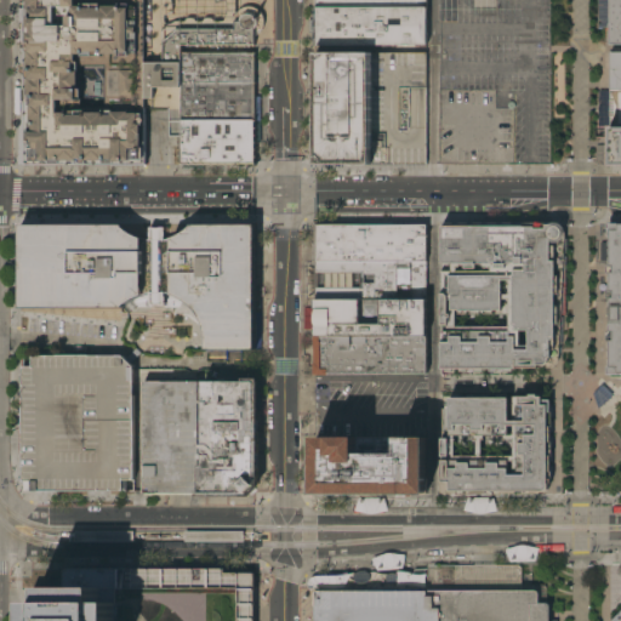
[(143,167),(26,169),(24,0),(80,0),(80,6),(138,5),(138,56),(80,56),(81,102),(61,102),(61,115),(143,114),(143,167)]
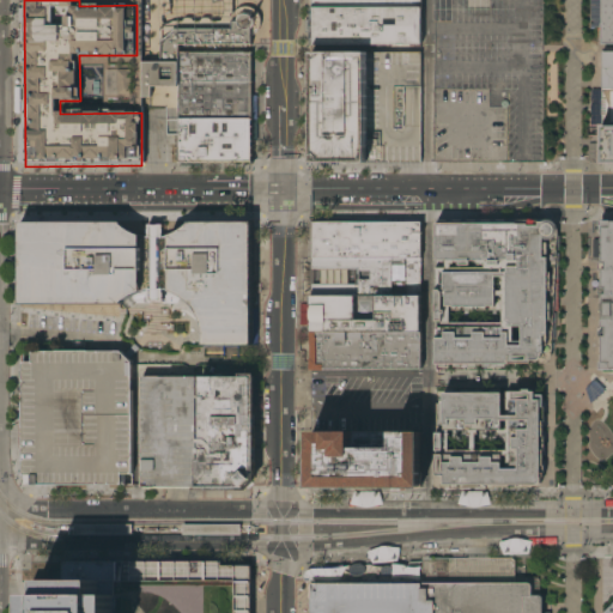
[(612,0),(612,47),(605,47),(605,46),(601,46),(601,41),(599,41),(599,26),(600,26),(600,20),(600,0),(612,0)]
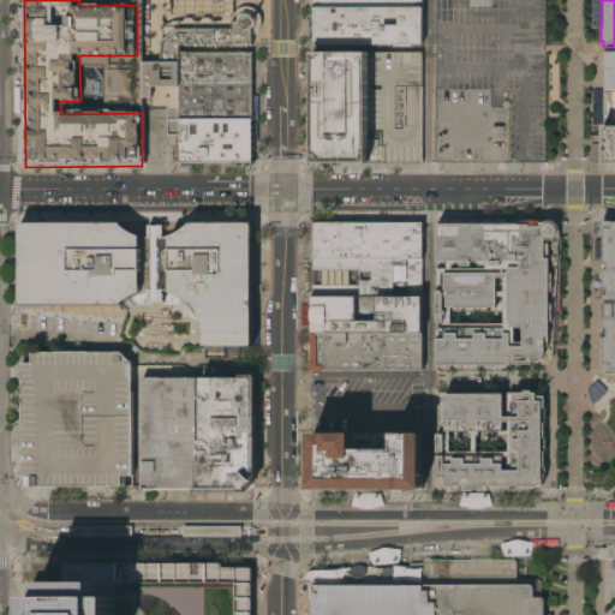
[(314,7),(314,46),(422,46),(422,7),(314,7)]
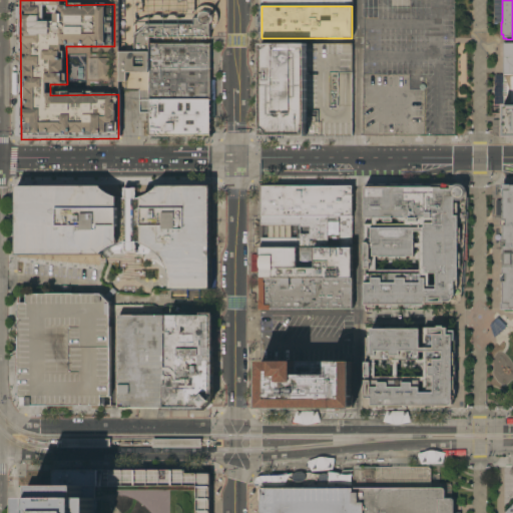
[(196,25),(194,21),(194,17),(196,12),(199,9),(203,7),(207,7),(211,8),(215,10),(217,14),(218,19),(217,23),(215,27),(211,29),(210,138),(149,137),(150,72),(127,72),(127,82),(120,81),(120,52),(135,52),(136,24),(196,25)]
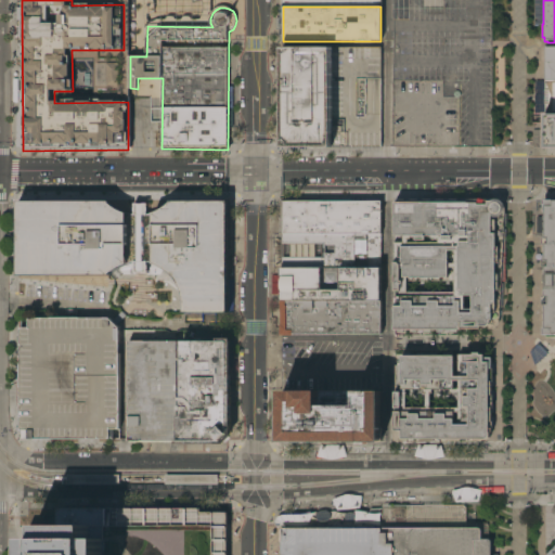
[(554,81),(545,81),(545,47),(554,47),(554,81)]
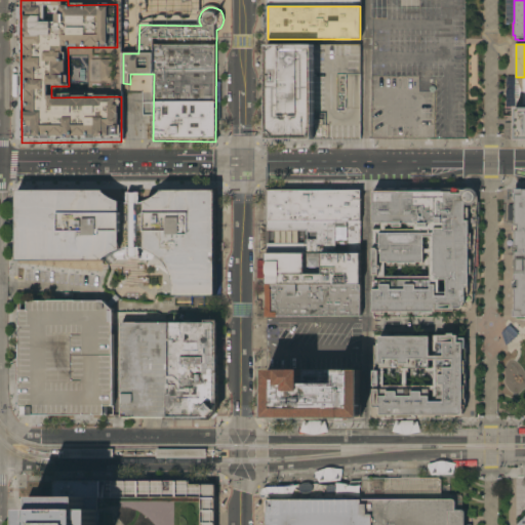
[(267,45),(268,139),(361,138),(361,45),(267,45)]
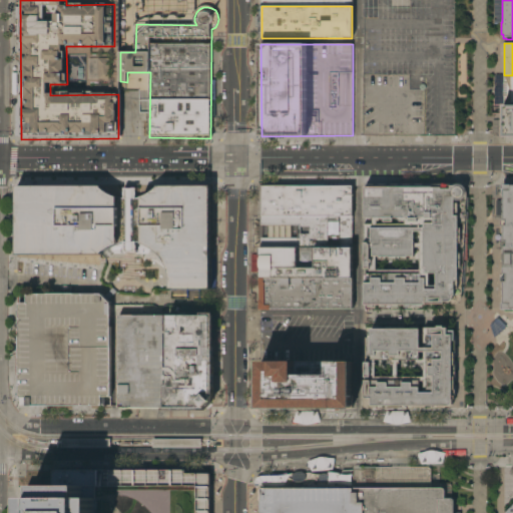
[(100,79),(100,59),(112,59),(112,79),(100,79)]
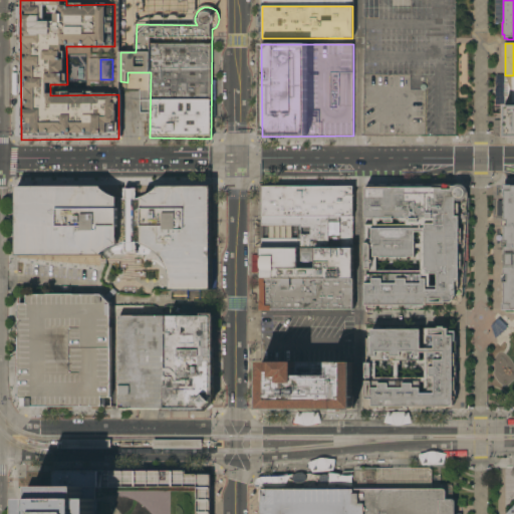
[(148,112),(147,85),(139,85),(140,112),(148,112)]
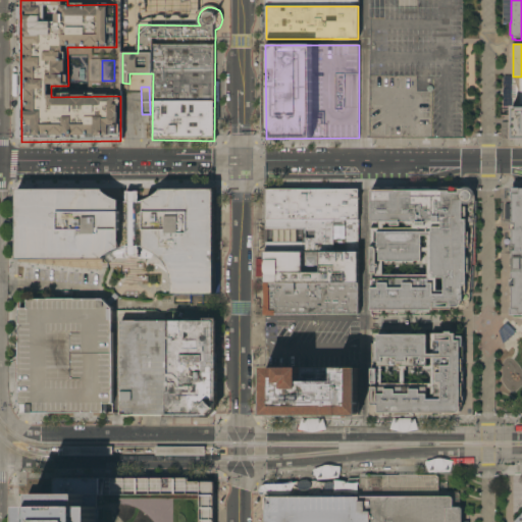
[(513,107),(521,107),(521,138),(513,138),(513,107)]
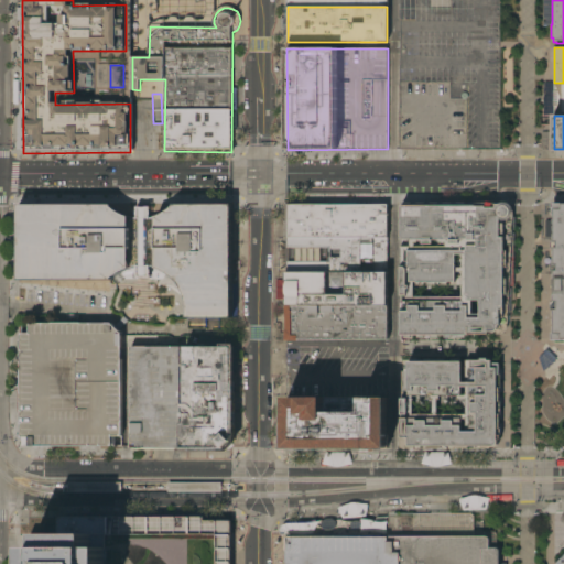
[(403,205),(403,202),(496,202),(496,204),(505,204),(505,205),(507,205),(509,206),(510,208),(511,210),(513,213),(512,217),(514,217),(514,230),(512,230),(512,232),(513,232),(513,257),(511,257),(511,260),(512,260),(511,284),(509,284),(509,288),(511,288),(510,312),(508,312),(508,315),(510,315),(510,321),(508,320),(508,325),(507,328),(505,332),(501,333),(498,334),(468,334),(465,334),(465,337),(458,337),(458,335),(452,335),(452,337),(444,337),(444,335),(438,335),(438,337),(431,337),(431,335),(424,334),(424,337),(418,337),(418,335),(412,335),(412,337),(403,337),(404,334),(401,334),(401,301),(405,301),(405,294),(401,294),(401,205),(403,205)]
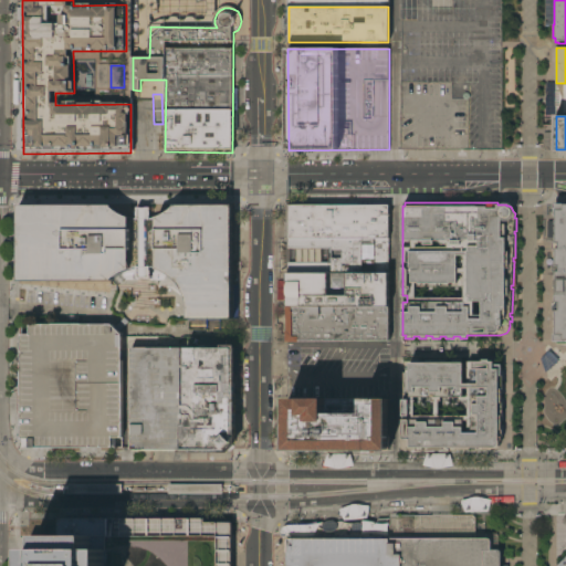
[(565,341),(553,341),(552,341),(552,333),(554,333),(554,311),(552,311),(552,303),(554,303),(554,272),(552,272),(552,265),(554,265),(554,249),(552,249),(552,242),(554,242),(554,211),(552,211),(552,203),(563,203),(563,205),(565,205),(565,341)]
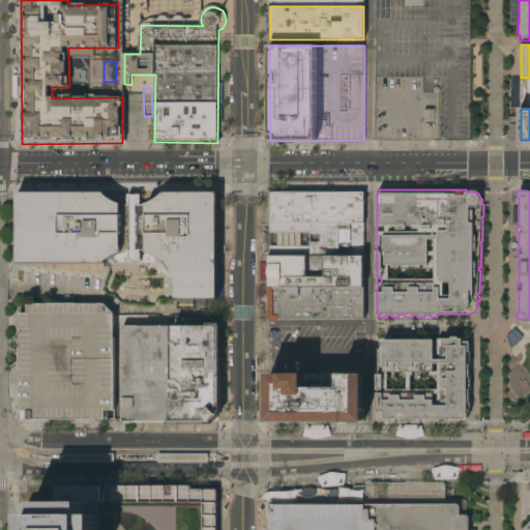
[(106,194),(110,197),(114,200),(119,202),(123,203),(128,204),(128,194),(141,194),(141,204),(146,203),(150,202),(154,200),(158,197),(163,194),(162,193),(164,192),(217,192),(217,298),(175,298),(175,296),(176,296),(176,290),(176,285),(174,278),(172,273),(169,268),(166,264),(162,260),(156,256),(151,254),(146,252),(140,249),(140,260),(128,260),(128,249),(122,252),(116,254),(111,257),(106,260),(107,261),(105,263),(18,263),(18,192),(105,192),(107,193),(106,194)]
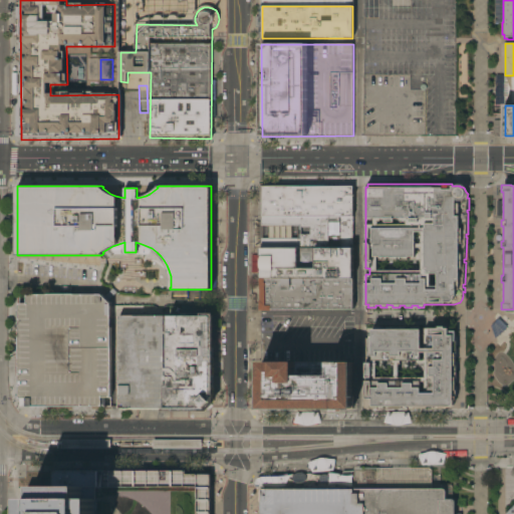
[(261,186),(352,186),(352,217),(261,216),(261,186)]
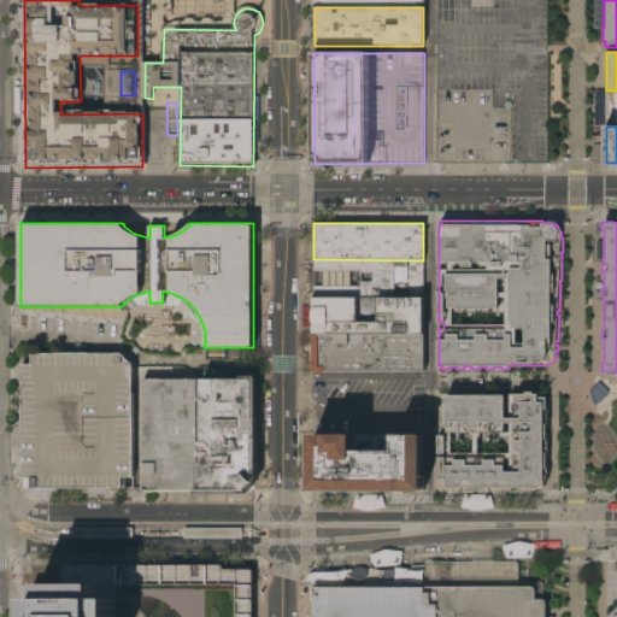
[(313,297),(313,259),(423,260),(423,298),(313,297)]
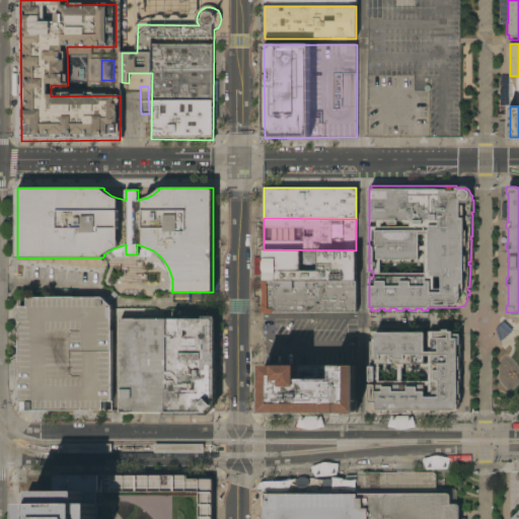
[(264,249),(356,250),(357,281),(263,281),(263,275),(264,256),(264,255),(261,255),(261,252),(264,252),(264,249)]
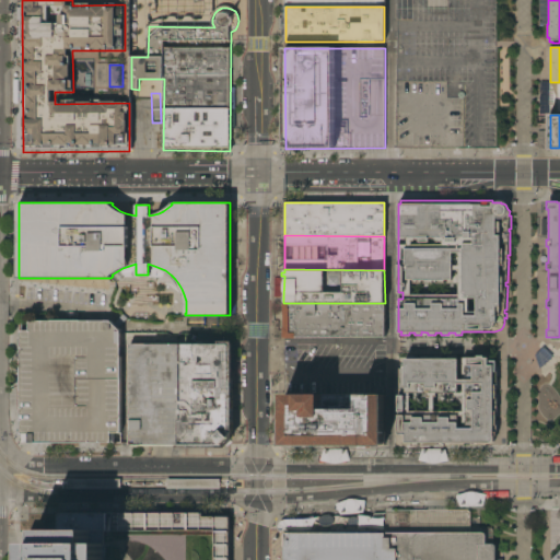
[(283,296),(277,296),(277,290),(275,290),(275,283),(277,283),(277,277),(284,277),(283,296)]
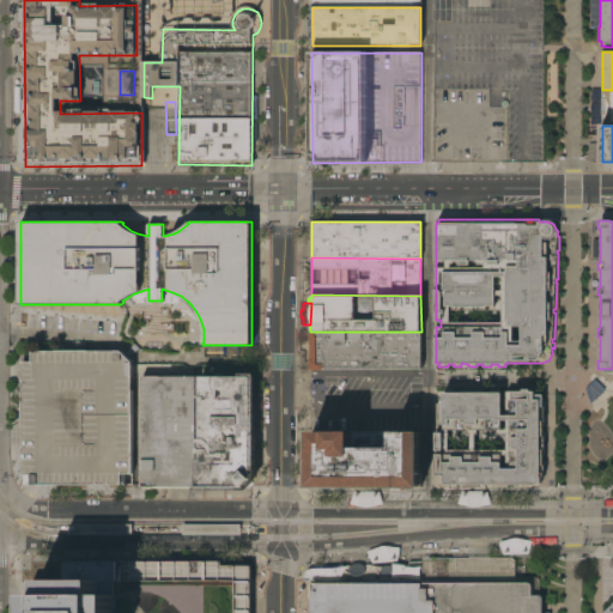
[(422,369),(323,369),(323,370),(310,370),(310,332),(422,332),(422,369)]
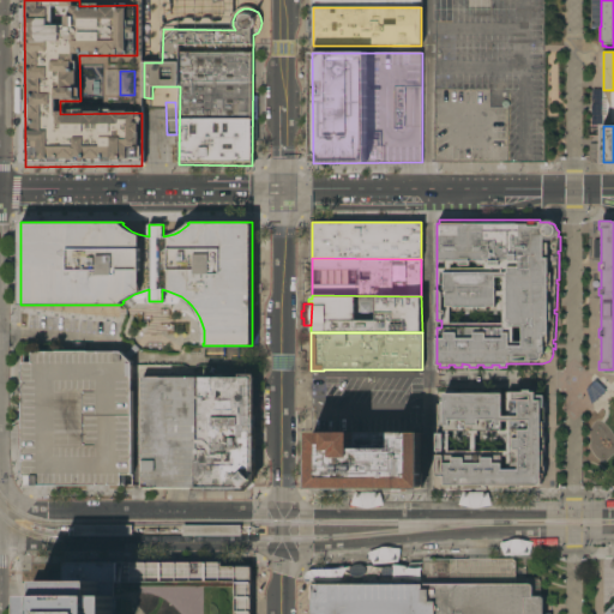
[(132,474),(121,474),(121,485),(119,485),(119,487),(86,487),(86,486),(55,486),(55,487),(20,487),(20,449),(23,449),(22,362),(31,362),(31,351),(121,351),(132,362),(132,474)]
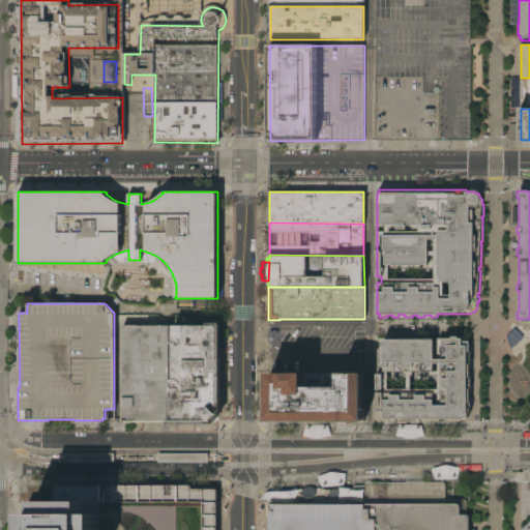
[(174,325),(207,325),(207,323),(221,323),(221,417),(214,423),(173,423),(174,396),(174,393),(171,393),(171,388),(174,388),(174,325)]
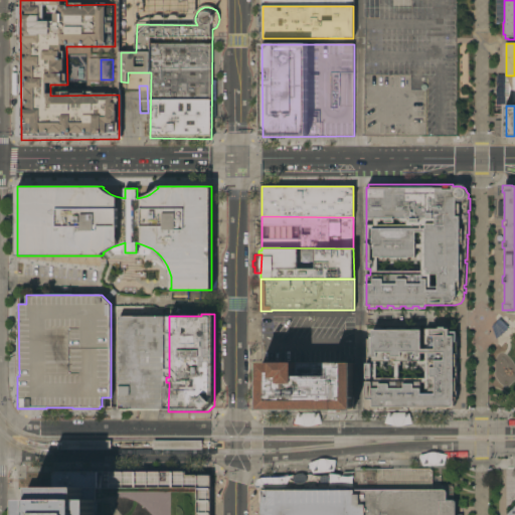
[(168,411),(163,411),(163,409),(119,409),(119,316),(165,316),(165,386),(169,385),(168,411)]
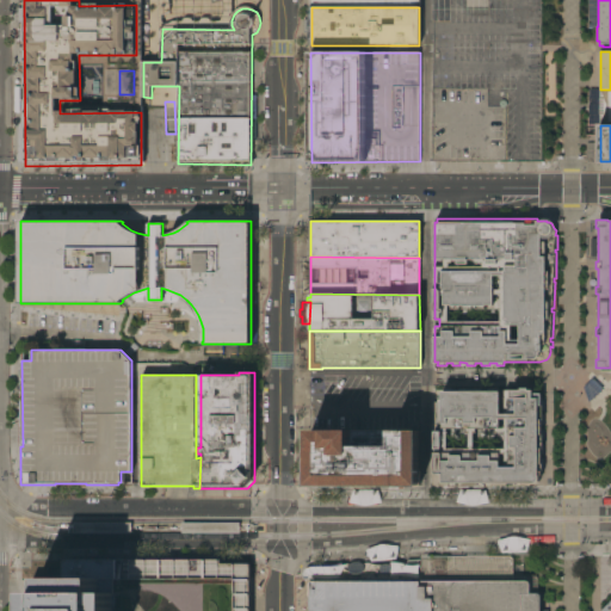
[(602,388),(592,378),(582,387),(588,401),(602,388)]
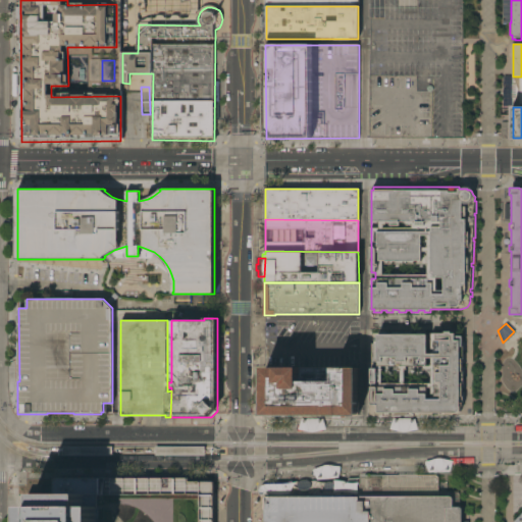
[(380,334),(380,332),(386,332),(386,333),(394,333),(394,332),(399,332),(399,333),(406,333),(406,332),(412,332),(412,333),(418,333),(418,332),(423,332),(423,334),(427,334),(427,354),(431,354),(431,333),(445,333),(445,331),(452,331),(452,333),(455,333),(455,335),(462,335),(462,396),(460,396),(460,402),(462,402),(462,406),(460,406),(461,409),(460,411),(459,413),(457,413),(454,413),(454,414),(446,414),(446,416),(433,416),(433,414),(420,414),(420,416),(409,416),(409,414),(396,414),(396,416),(383,416),(383,414),(371,414),(371,344),(377,344),(377,334),(380,334)]
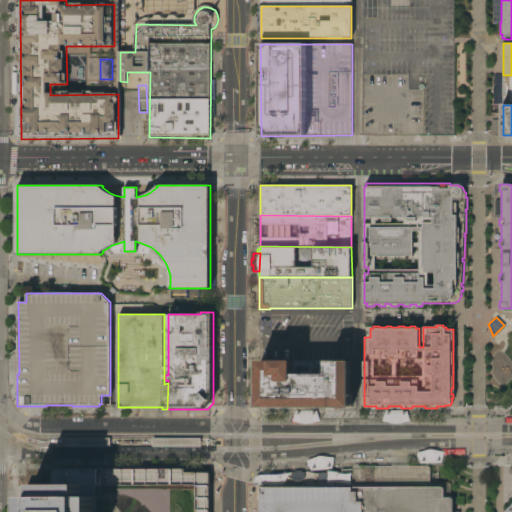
[(353,408),(340,408),(340,409),(332,409),(332,407),(259,408),(259,392),(257,392),(257,375),(258,375),(258,361),(272,361),(272,360),(295,360),(295,361),(352,360),(353,408)]
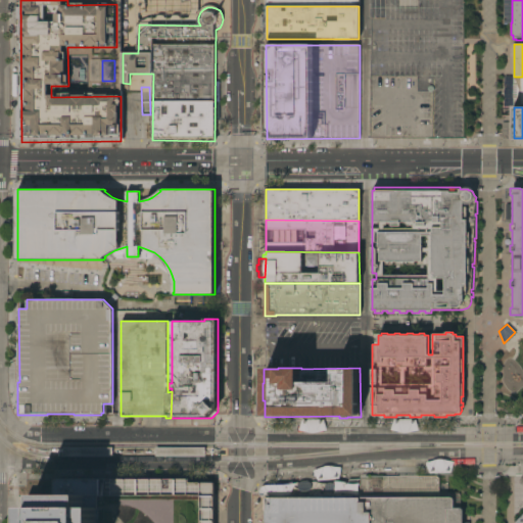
[(29,493),(53,493),(53,479),(106,479),(198,479),(216,479),(216,522),(25,522),(25,505),(29,505),(29,493)]
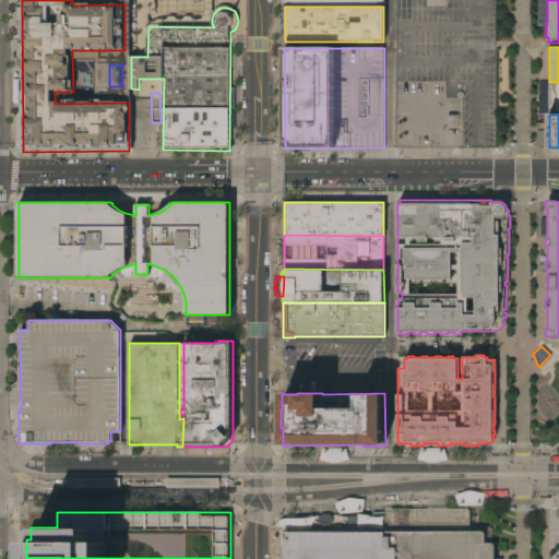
[(482,531),(484,532),(485,533),(485,534),(485,543),(492,543),(494,543),(495,544),(495,558),(500,558),(284,558),(284,532),(482,531)]
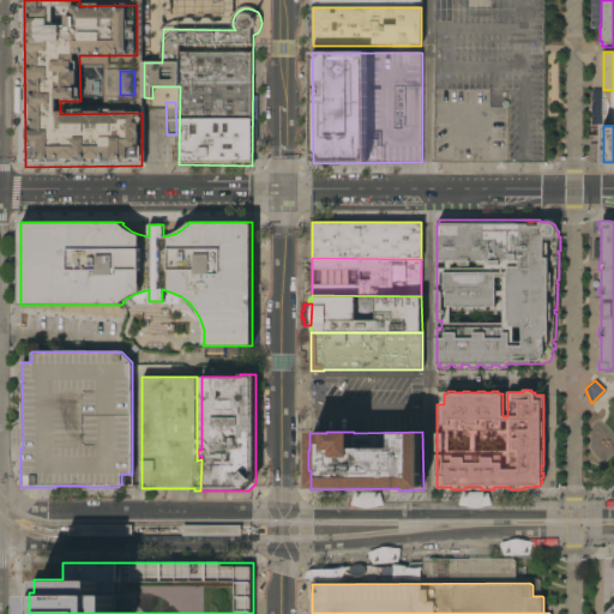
[(613,613),(603,613),(613,602),(613,613)]
